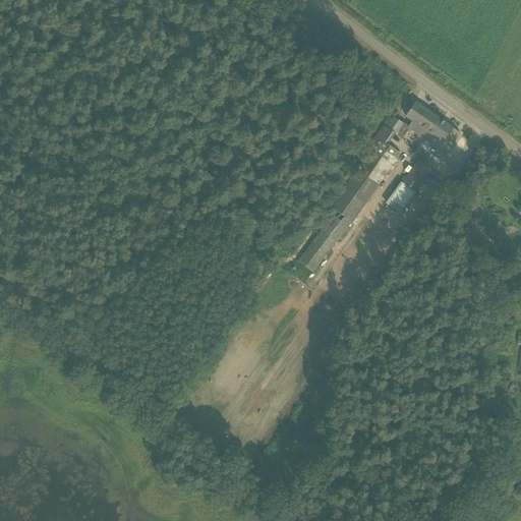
[(415,103),(406,117),(412,121),(408,127),(445,154),(459,133),(415,103)]
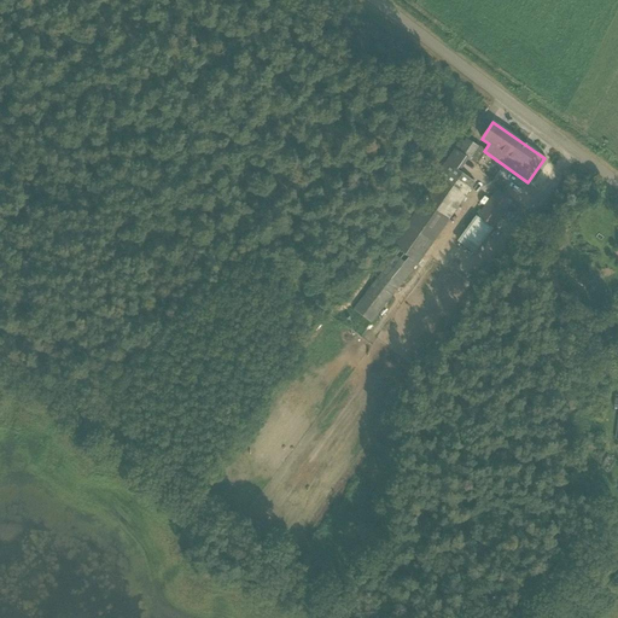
[(466,138),(465,139),(458,151),(470,159),(471,161),(479,147),(466,138)]
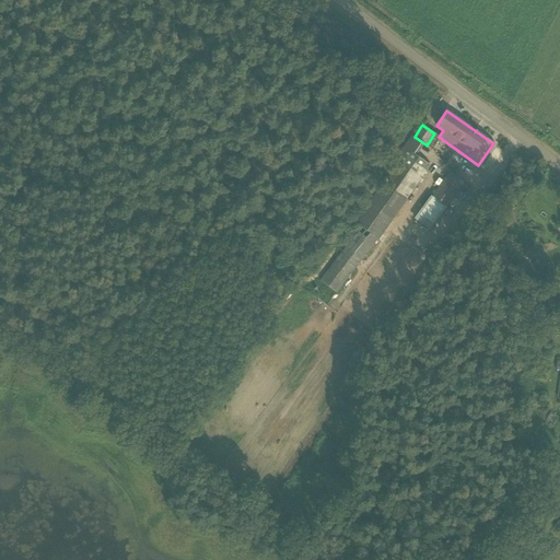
[(430,165),(417,155),(403,147),(395,159),(398,161),(374,194),(398,212),(430,165)]
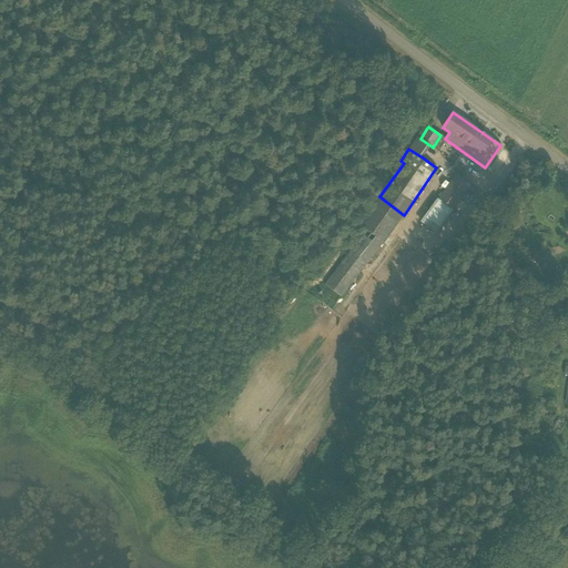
[(438,198),(454,210),(472,185),(456,174),(438,198)]
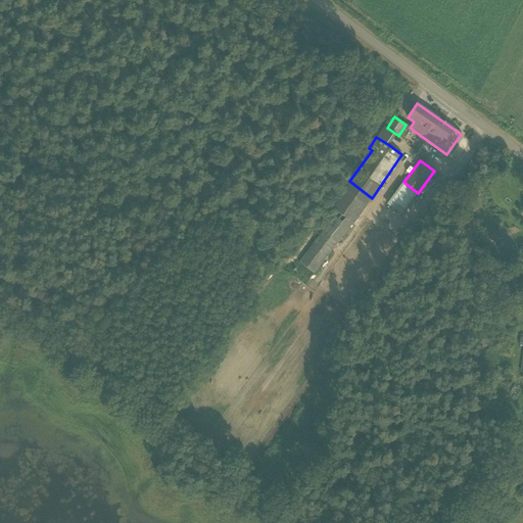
[(353,224),(372,198),(349,181),(331,207),(332,208),(318,227),(323,231),(298,262),(314,274),(353,224)]
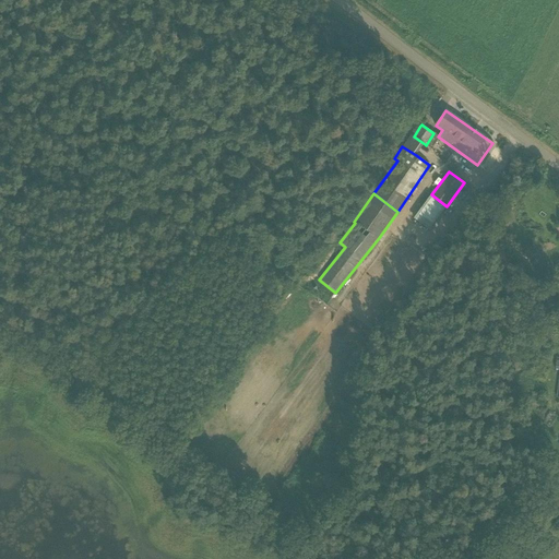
[(527,376),(526,385),(536,388),(538,377),(527,376)]
